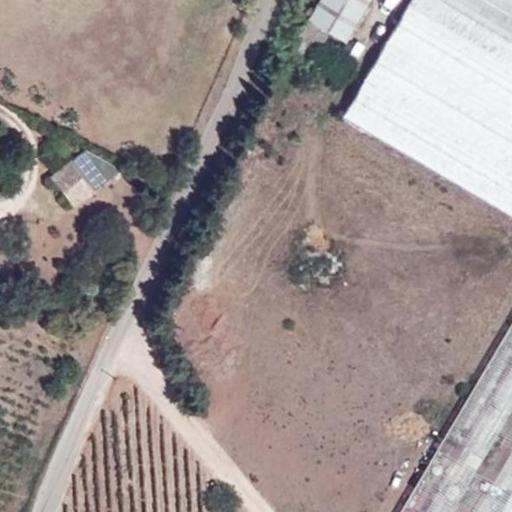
[(369,0),(318,0),(309,18),(323,27),(346,40),(369,0)]
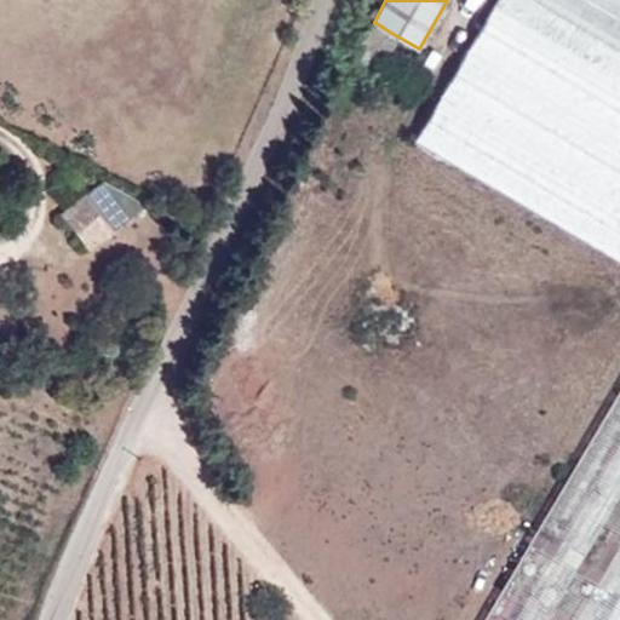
[(497,0),(415,139),(619,259),(619,17),(591,0),(497,0)]
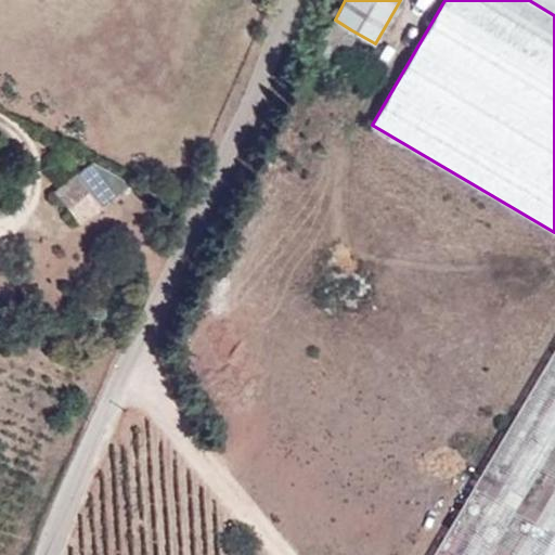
[(554,0),(529,0),(554,15),(554,0)]
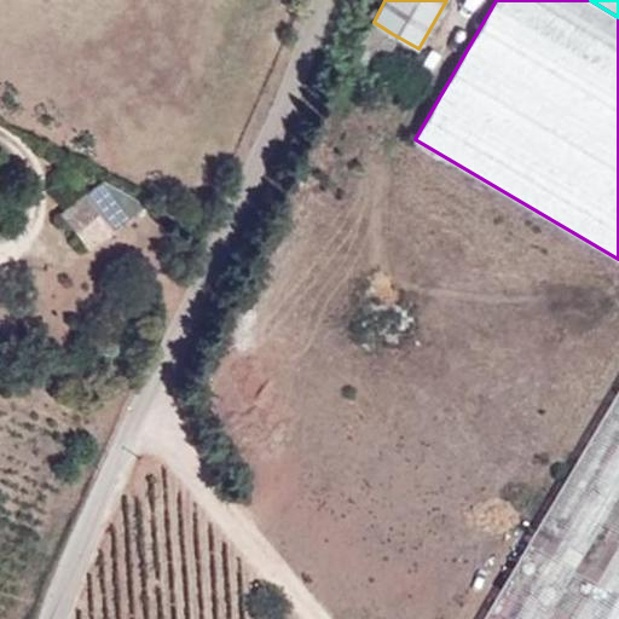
[(391,33),(374,22),(351,57),(369,68),(391,33)]
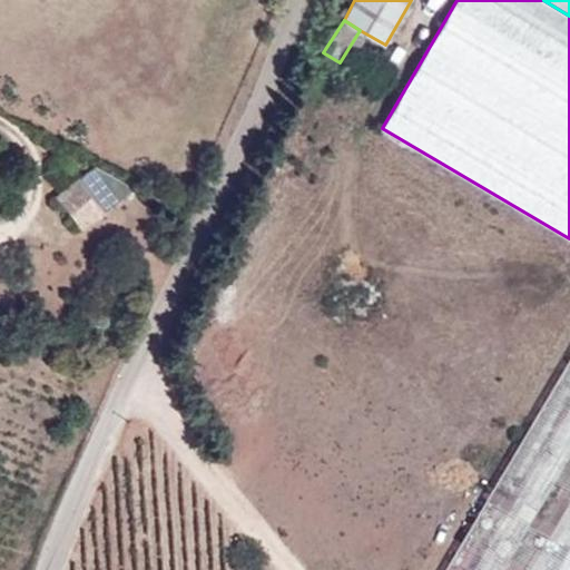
[(94,164),(77,178),(102,213),(136,187),(94,164)]
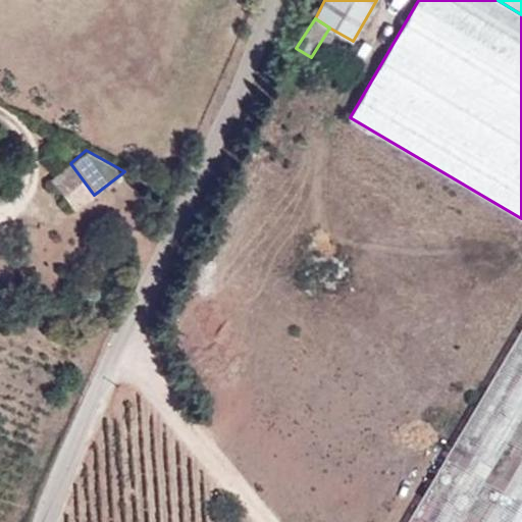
[(94,195),(70,163),(51,180),(73,209),(94,195)]
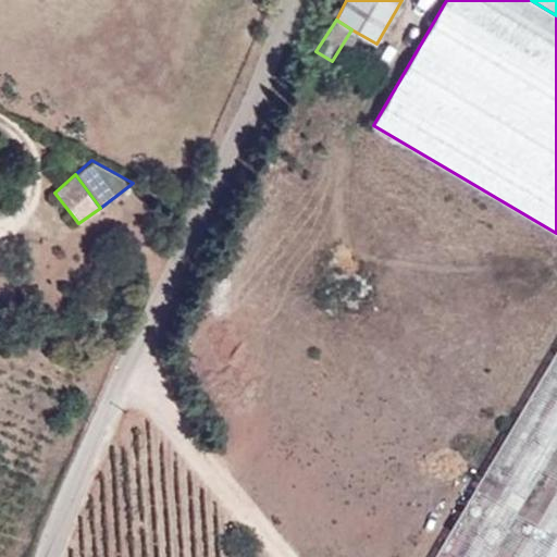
[(556,556),(556,355),(436,556),(556,556)]
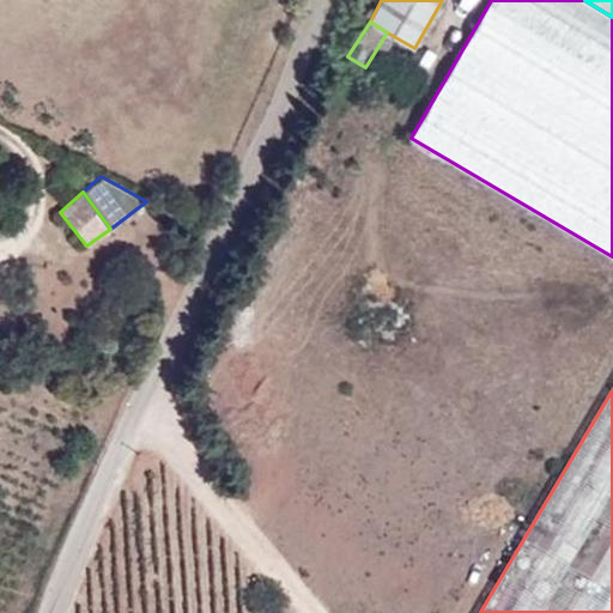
All buildings are outlined.
